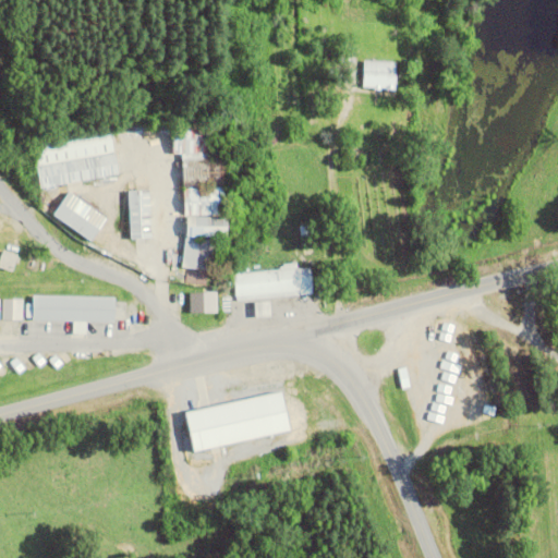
[(396,61),(363,61),(363,87),(396,87),(396,61)]
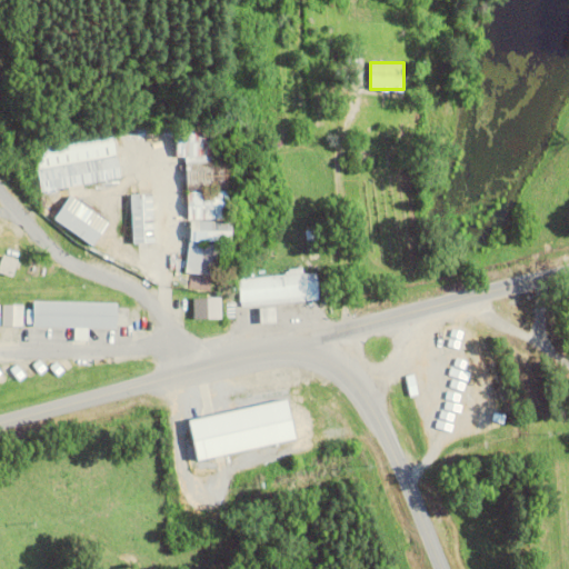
[(117,158),(112,129),(32,141),(37,170),(117,158)]
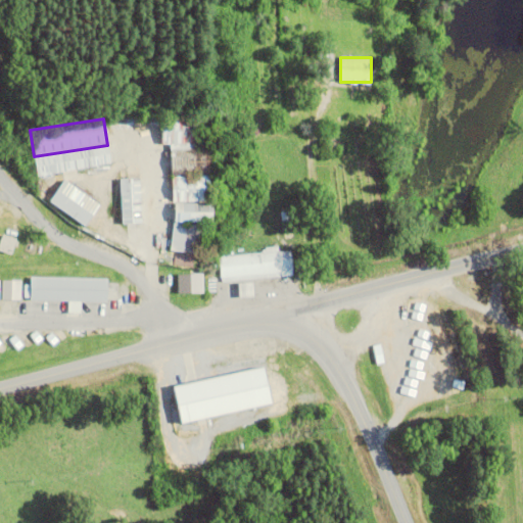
[(197,120),(162,120),(162,142),(197,142),(197,120)]
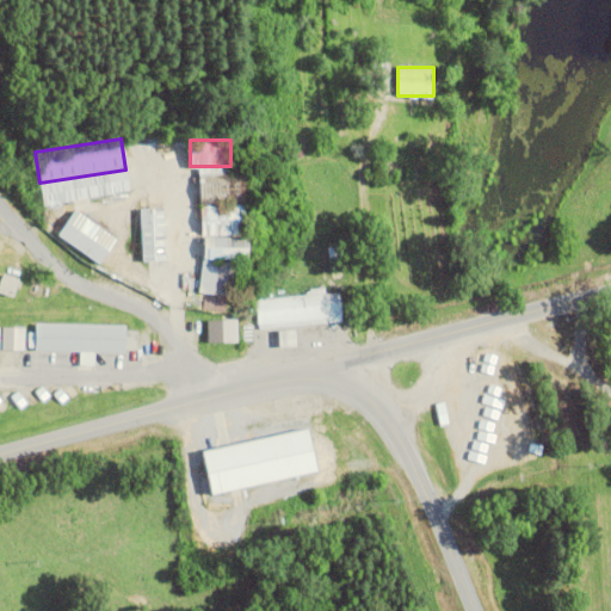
[(100,259),(165,257),(162,209),(98,211),(100,259)]
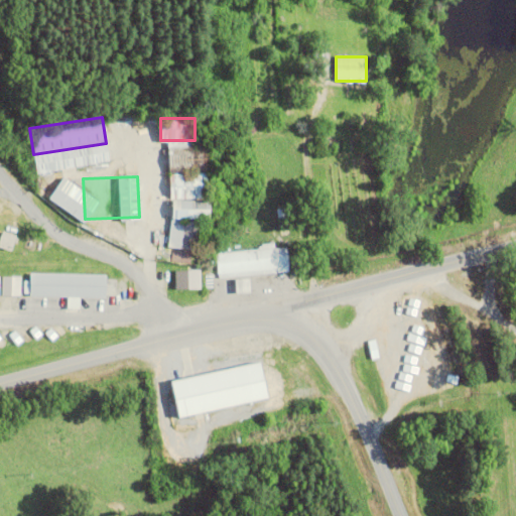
[(72,198),(74,220),(83,219),(81,197),(72,198)]
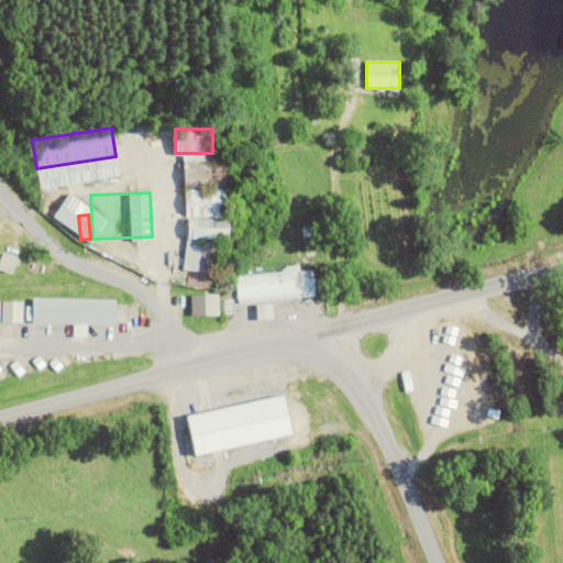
[(198,271),(219,272),(220,242),(199,242),(198,271)]
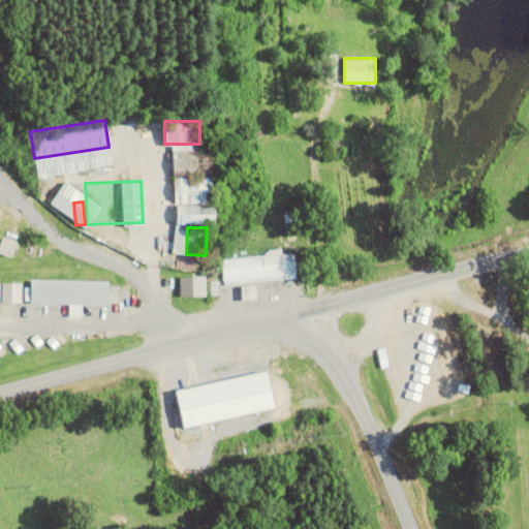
[(296,253),(222,258),(224,283),(298,279),(296,253)]
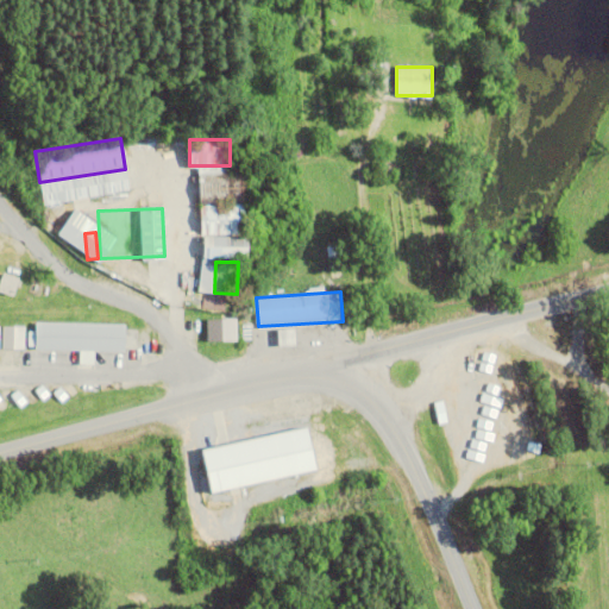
[(236,318),(207,318),(207,341),(236,341),(236,318)]
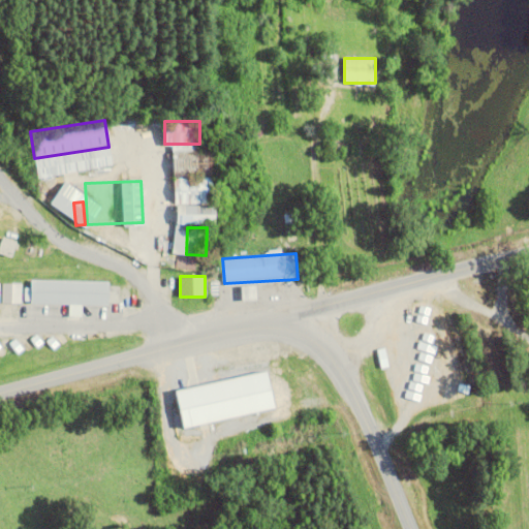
[(30,281),(30,304),(120,305),(121,281),(30,281)]
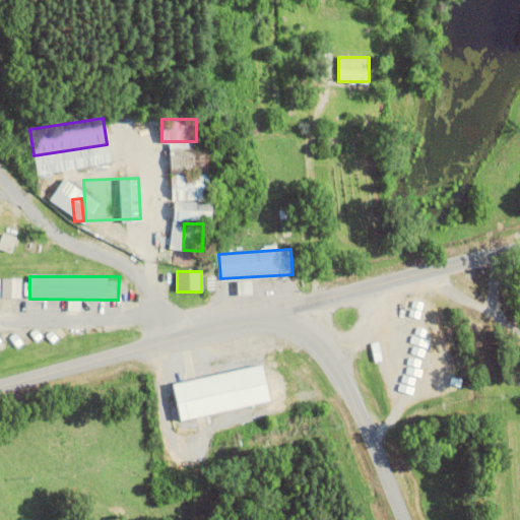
[(20,278),(3,278),(3,296),(20,296),(20,278)]
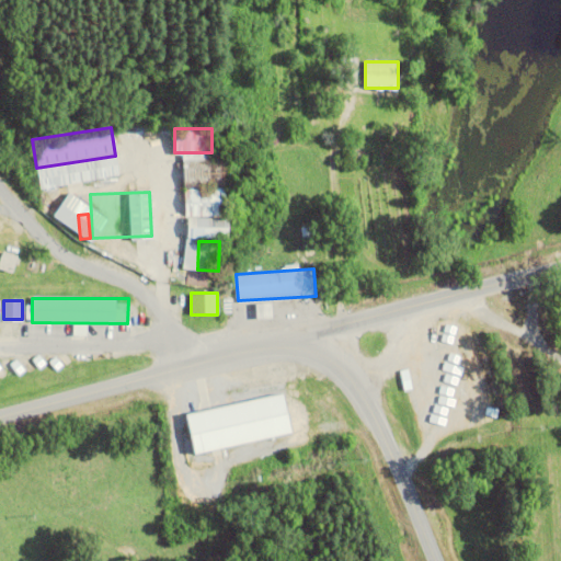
[(237,422),(254,419),(248,387),(231,390),(237,422)]
